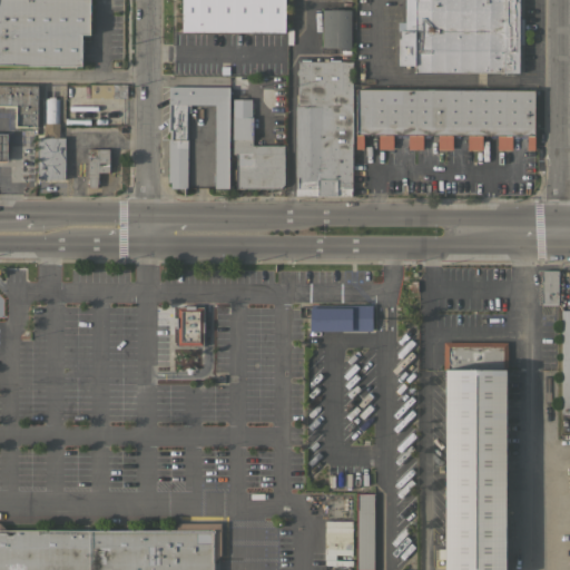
[(0,0),(89,0),(89,33),(80,33),(80,65),(0,65),(0,0)]
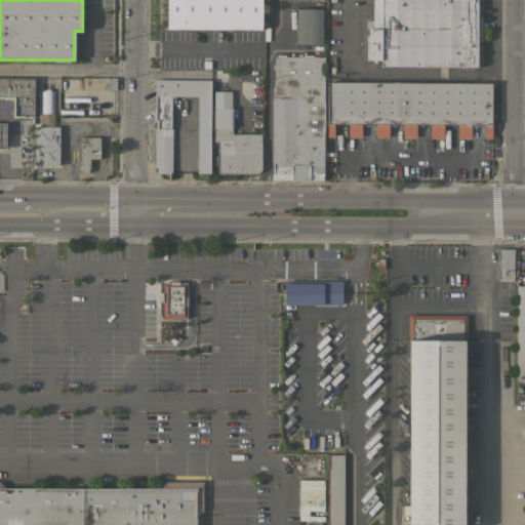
[(261,0),(261,29),(167,28),(167,0),(261,0)]
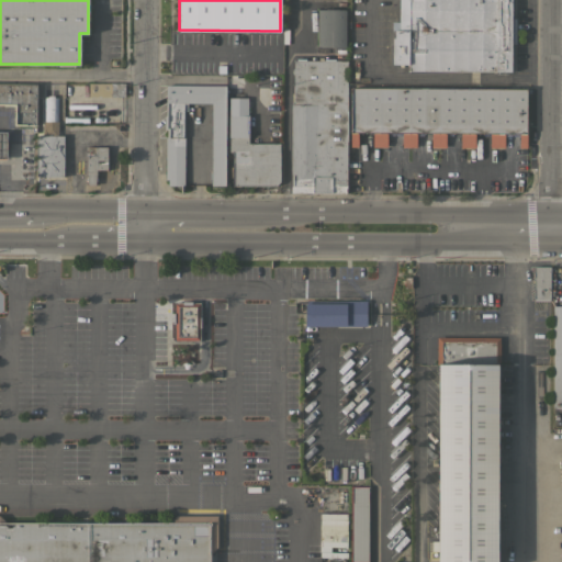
[(408,64),(392,64),(392,37),(394,37),(394,30),(392,30),(392,21),(398,21),(398,0),(512,0),(512,18),(516,18),(516,43),(512,43),(512,71),(408,70),(408,64)]
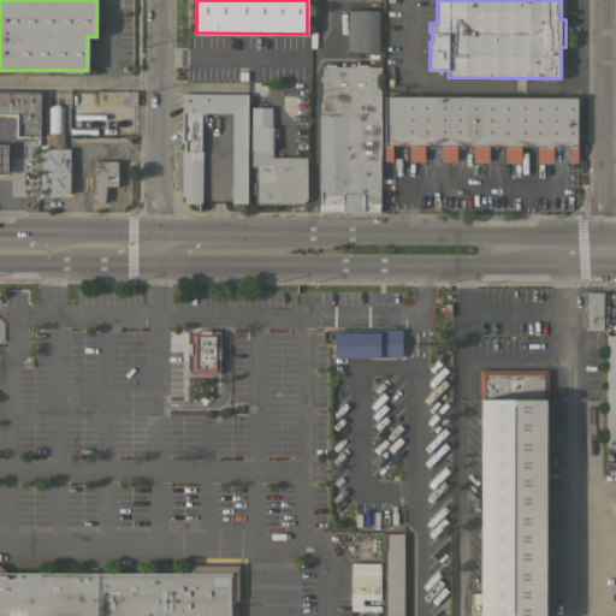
[(378,51),(348,51),(348,10),(378,10),(378,51)]
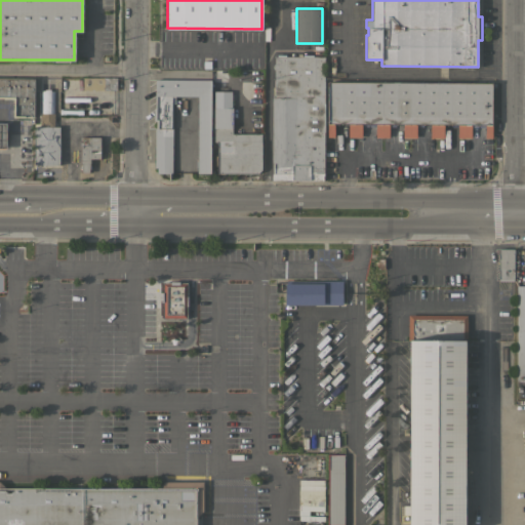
[(272,94),(274,94),(274,69),(273,69),(273,64),(274,64),(274,55),(276,55),(276,54),(286,54),(286,55),(297,55),(297,53),(301,53),(301,55),(303,55),(303,54),(313,54),(313,55),(315,55),(315,53),(317,53),(317,55),(324,55),(324,179),(272,179),(272,94)]
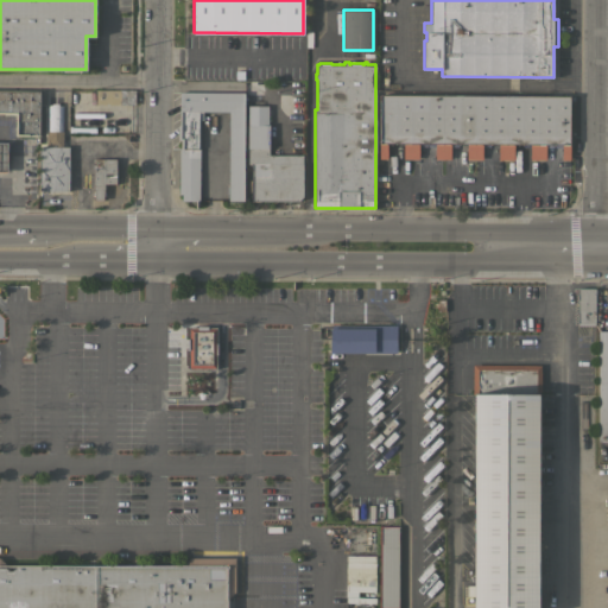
[(134,89),(135,103),(95,105),(95,89),(134,89)]
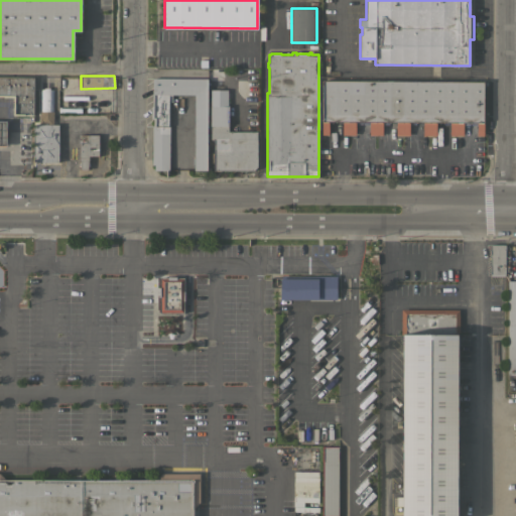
[(3,77),(33,77),(33,115),(13,115),(13,97),(3,97),(3,96),(3,77)]
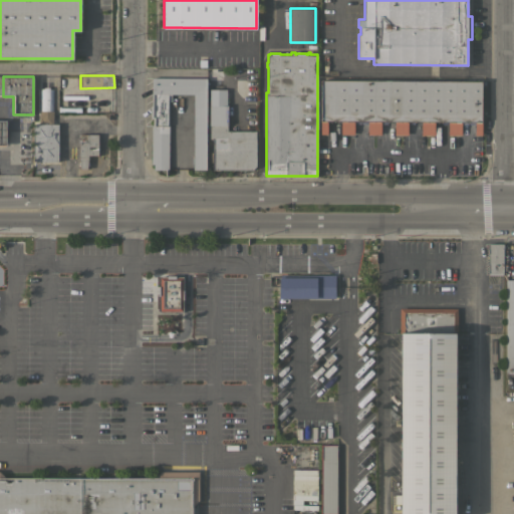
[(151,124),(153,124),(153,117),(150,117),(150,105),(152,105),(152,78),(206,78),(206,169),(193,169),(194,93),(172,93),(172,100),(169,100),(169,170),(154,170),(154,164),(151,164),(151,124)]
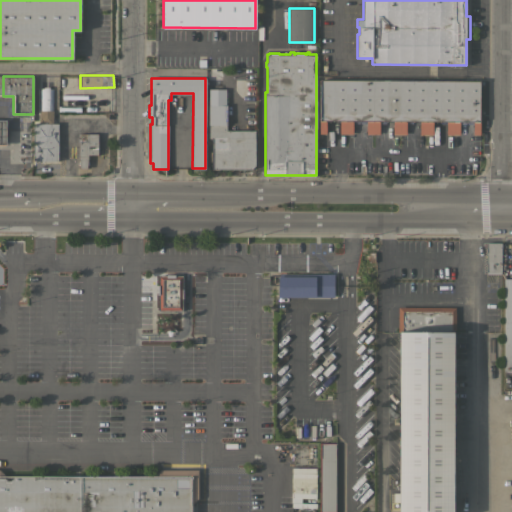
[(480,134),(473,134),(473,121),(459,121),(459,134),(446,134),(446,121),(433,121),(433,134),(419,133),(420,121),(406,121),(406,134),(392,133),(393,120),(379,120),(379,134),(366,133),(366,120),(353,120),(353,133),(339,133),(339,120),(326,120),(326,133),(319,133),(319,79),(480,80),(480,134)]
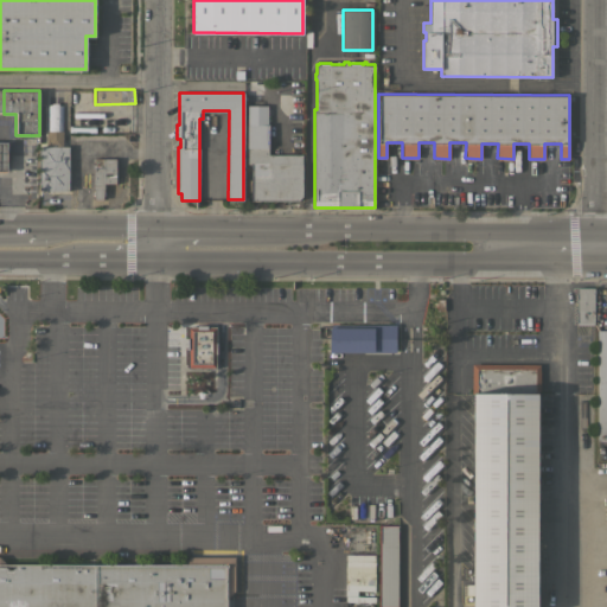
[(39,146),(46,146),(46,131),(49,131),(49,104),(51,104),(51,103),(58,103),(58,104),(61,104),(61,131),(63,131),(63,146),(68,146),(68,190),(39,190),(39,146)]
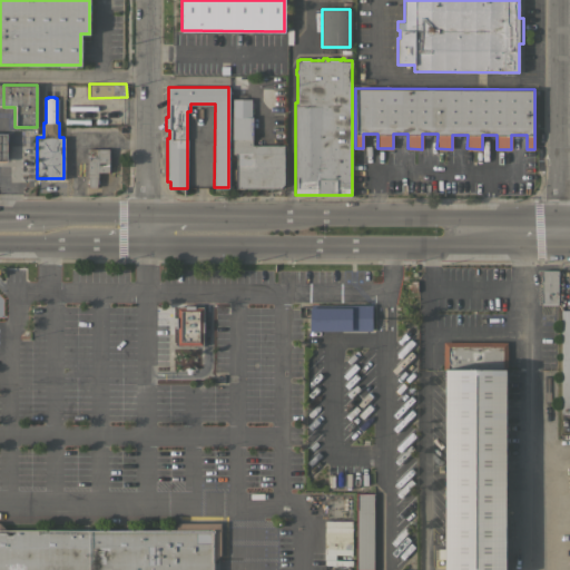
[(251,116),(253,116),(253,138),(252,138),(252,145),(284,145),(283,184),(279,188),(236,188),(236,154),(233,154),(233,139),(232,139),(232,99),(251,99),(251,116)]
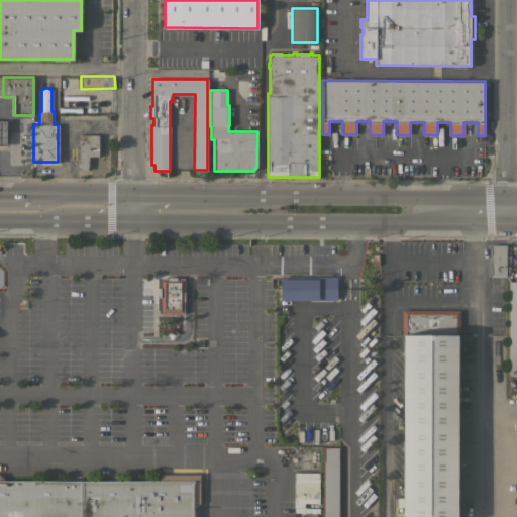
[(79,158),(77,158),(77,147),(79,147),(79,134),(98,134),(99,156),(89,156),(89,158),(87,170),(80,170),(79,158)]
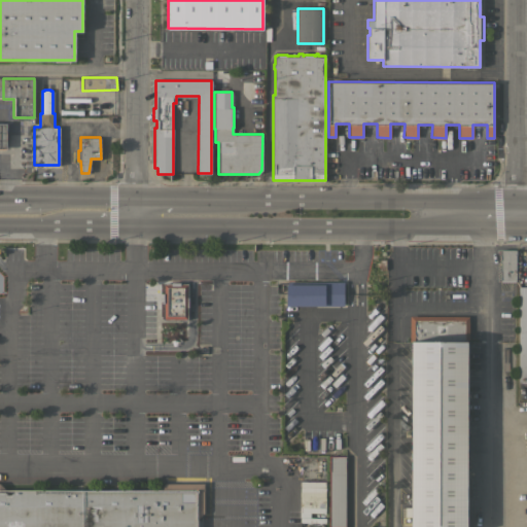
[(500,250),(501,250),(501,248),(514,248),(514,250),(515,250),(515,282),(510,282),(510,279),(500,279),(500,250)]
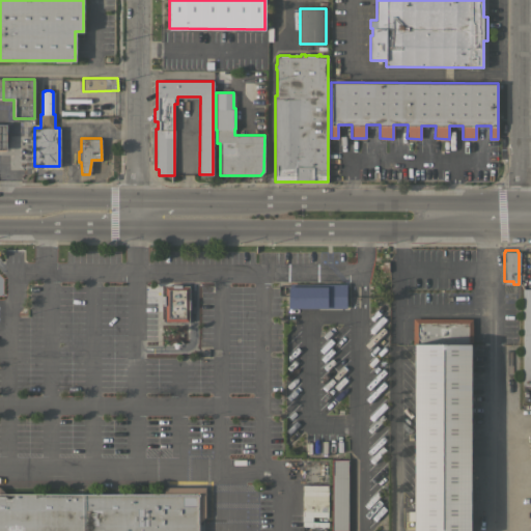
[(287,308),(287,286),(289,286),(289,284),(345,284),(345,308),(287,308)]
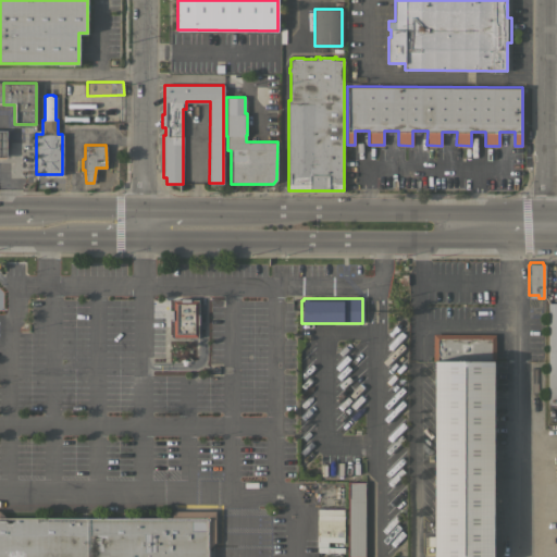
[(198,337),(173,337),(173,299),(198,299),(198,337)]
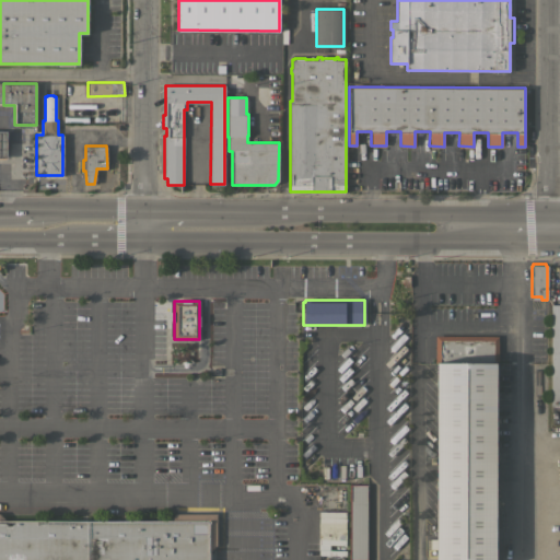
[(551,304),(559,304),(559,407),(550,407),(551,304)]
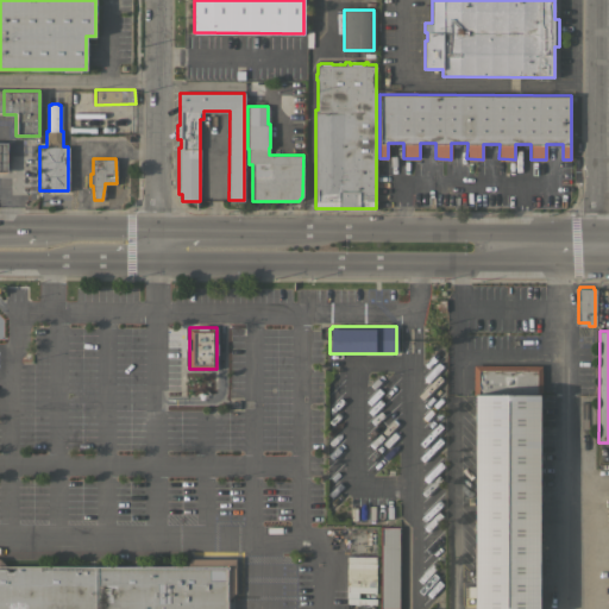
[(473,608),(472,365),(541,365),(542,394),(537,394),(538,608),(473,608)]
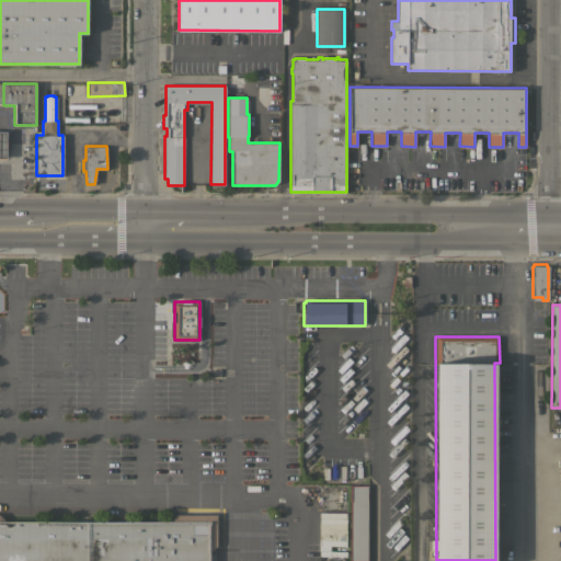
[(350,560),(351,484),(367,484),(366,560),(350,560)]
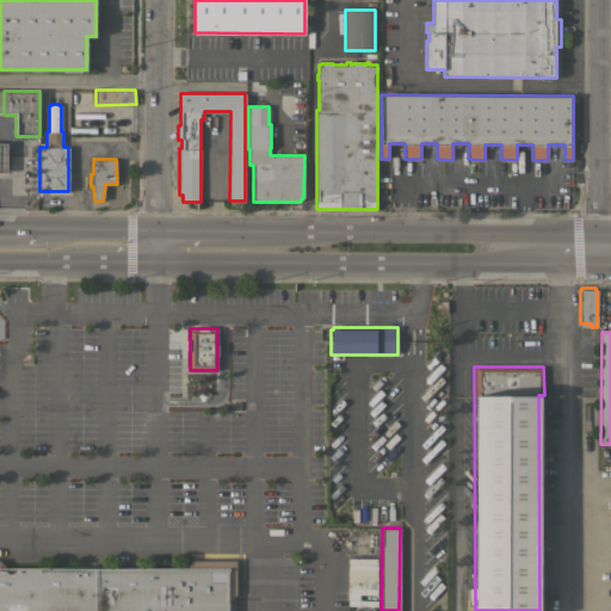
[(375,559),(347,557),(346,604),(374,605),(375,559)]
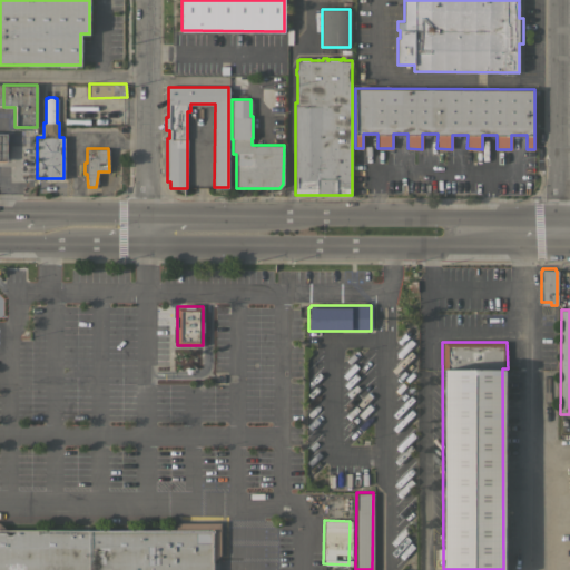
[(0,569),(0,523),(6,530),(178,530),(178,522),(220,523),(220,554),(214,561),(214,569),(0,569)]
